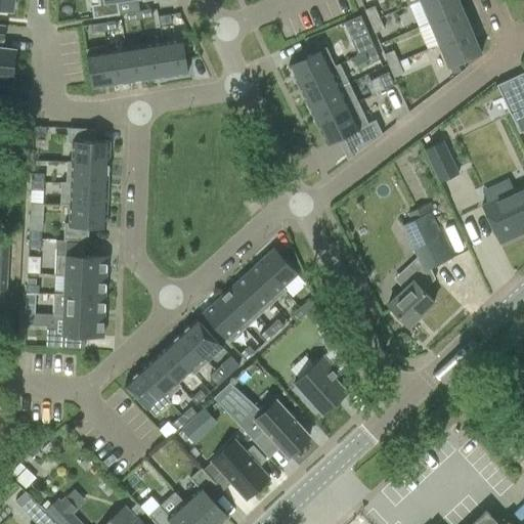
[(0,0),(0,9),(12,11),(13,0),(0,0)]
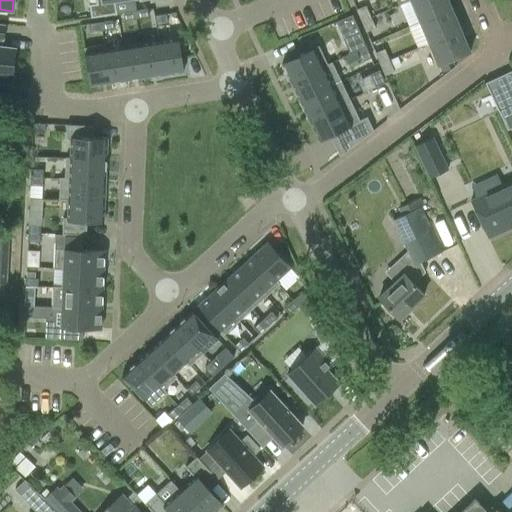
[(114,3),(130,0),(95,0),(96,4),(89,5),(91,18),(116,14),(114,3)]
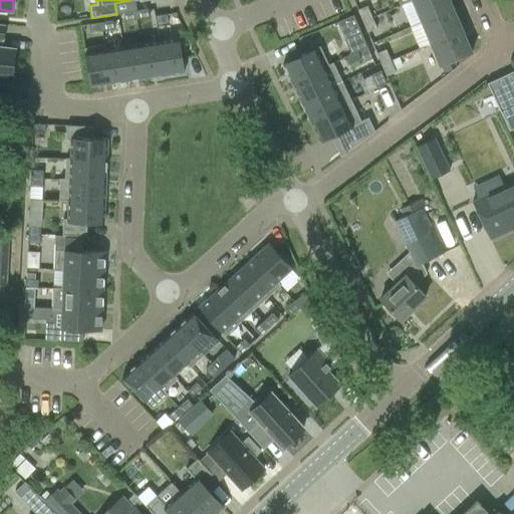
[(449,0),(413,0),(412,1),(421,22),(453,9),(449,0)]
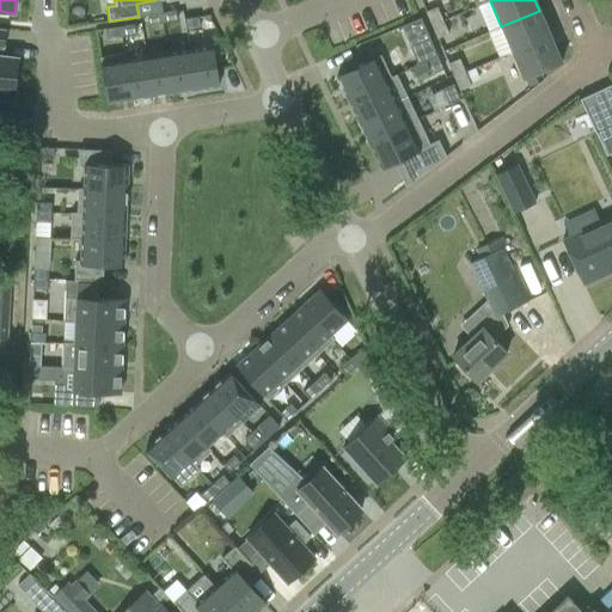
[(442,22),(436,7),(426,12),(432,26),(442,22)]
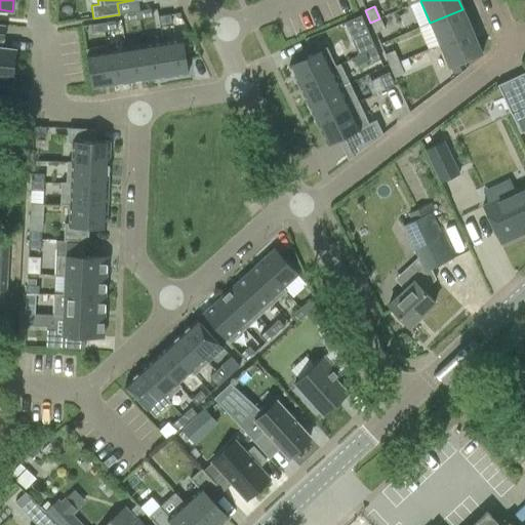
[(139,19),(152,17),(151,9),(138,11),(139,19)]
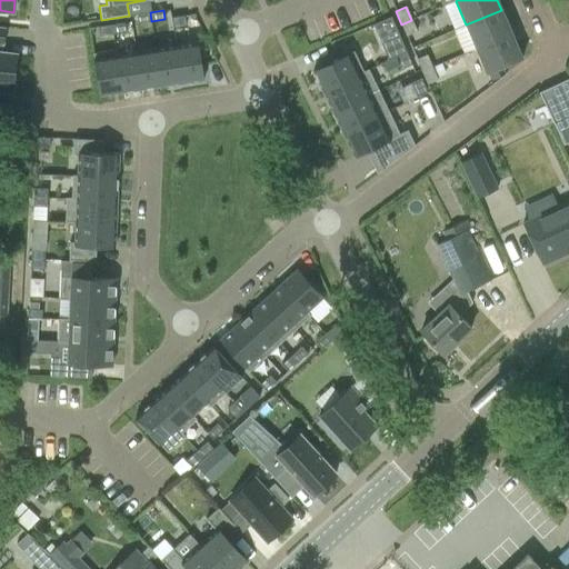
[(501,10),(466,25),(476,49),(511,35),(501,10)]
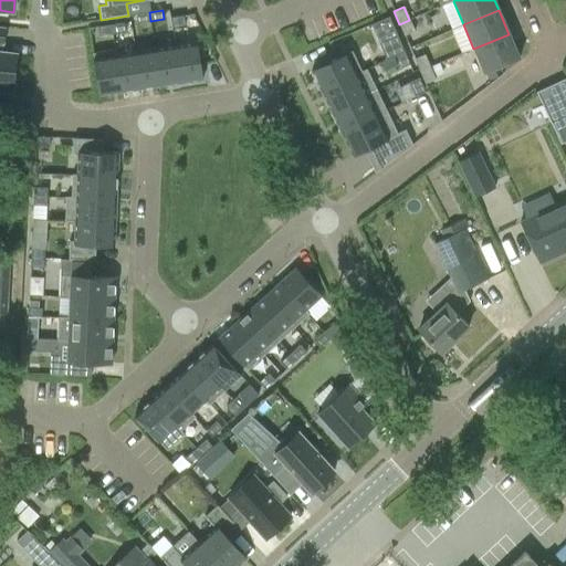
[(150,21),(149,12),(136,14),(137,23),(150,21)]
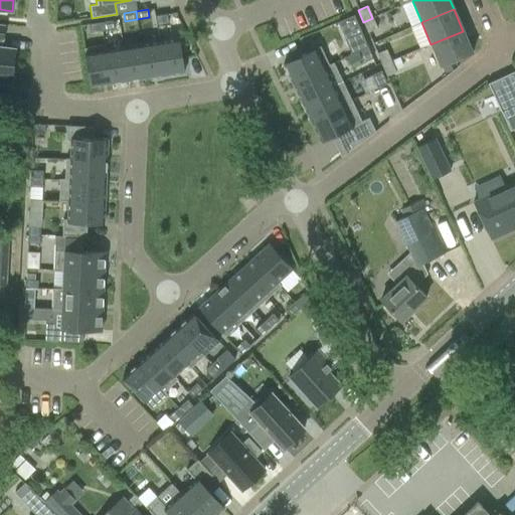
[(156,24),(168,23),(167,15),(155,16),(156,24)]
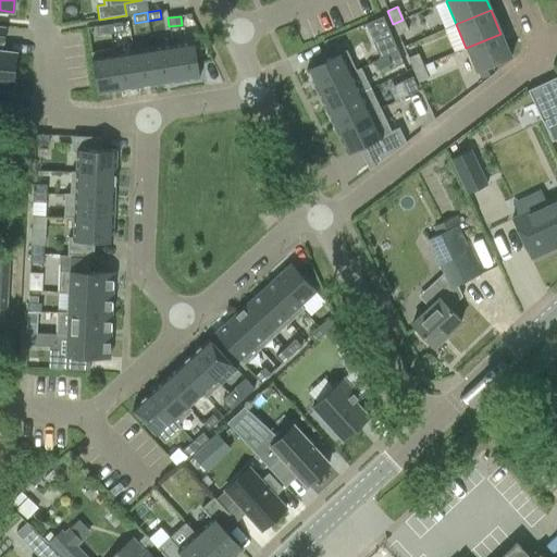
[(381,17),(364,25),(380,60),(386,57),(390,56),(396,52),(381,17)]
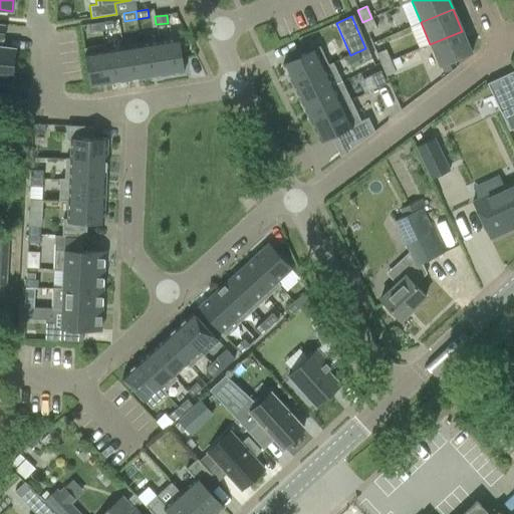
[(376,29),(371,18),(362,22),(366,33),(376,29)]
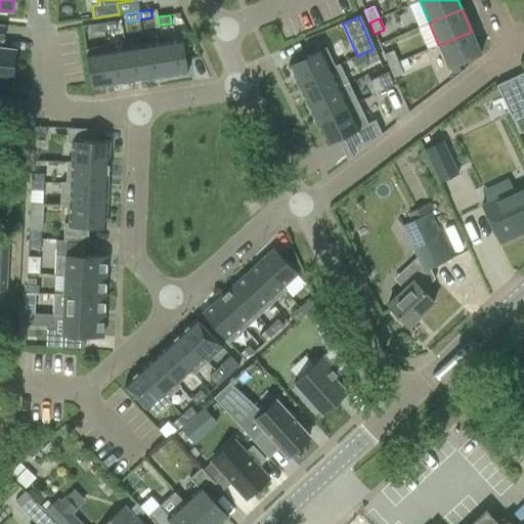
[(102,24),(103,32),(116,30),(115,22),(102,24)]
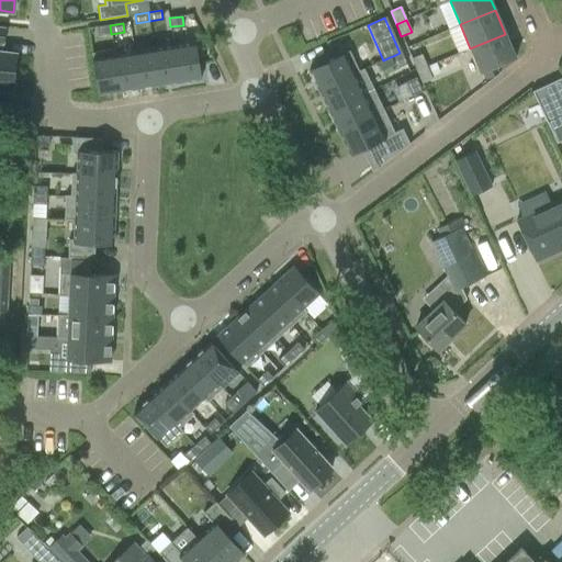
[(111,34),(110,25),(97,27),(98,36),(111,34)]
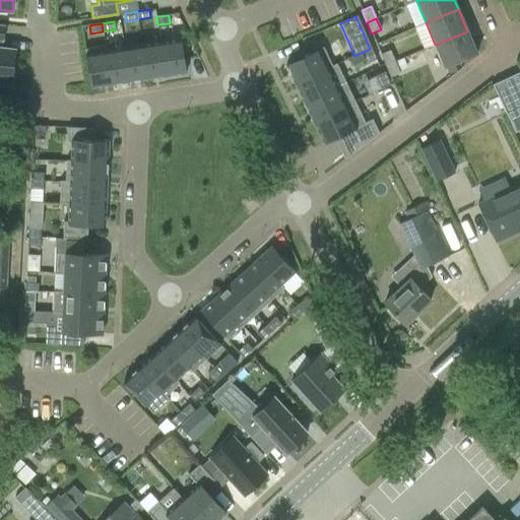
[(0,83),(11,85),(15,51),(0,48),(1,41),(2,41),(4,26),(0,25),(0,83)]
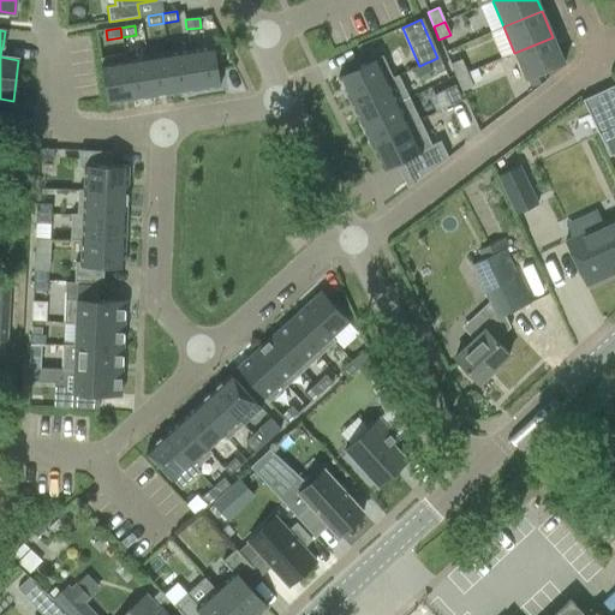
[(553,37),(514,53),(526,79),(565,64),(553,37)]
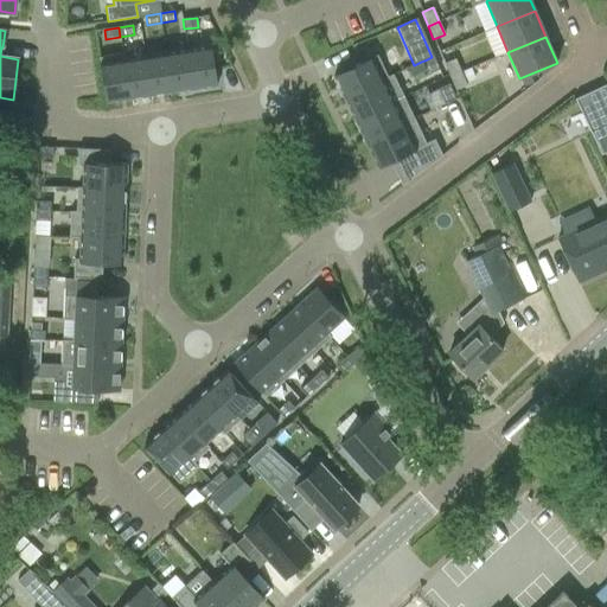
[(205,46),(189,49),(195,89),(217,85),(211,45),(205,46)]
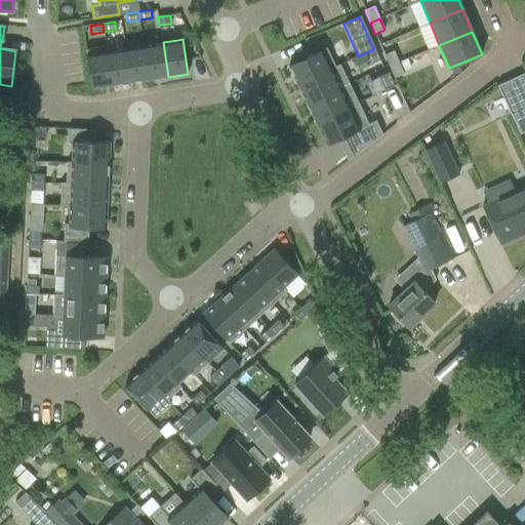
[(168,77),(163,42),(144,45),(150,80),(168,77)]
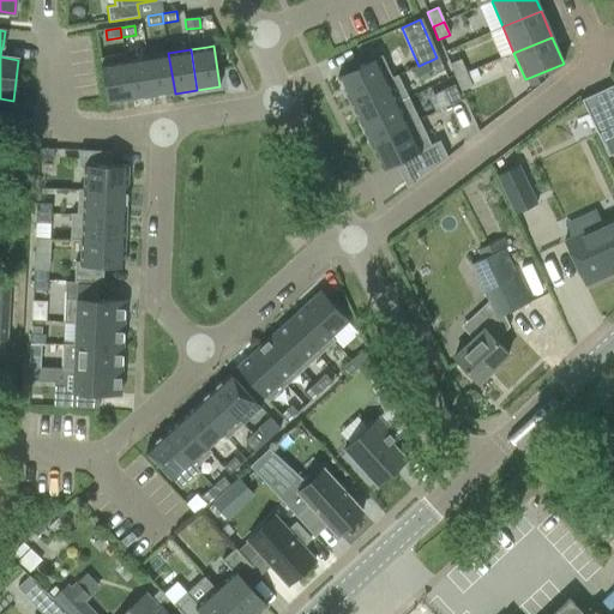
[(175,94),(168,53),(146,56),(152,97),(175,94)]
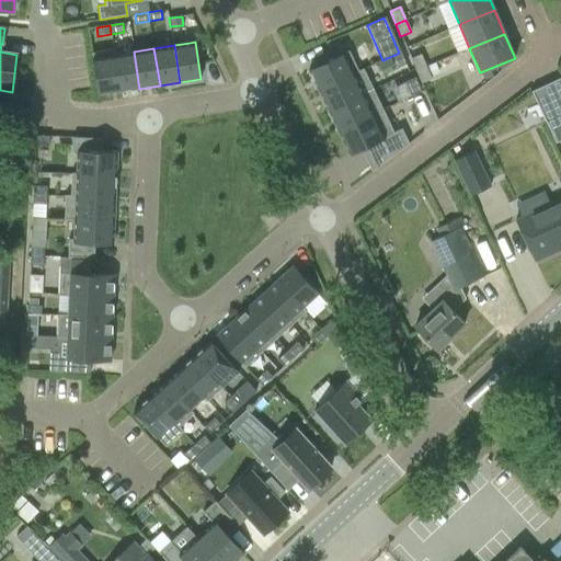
[(118,92),(113,55),(110,55),(110,50),(92,54),(99,95),(118,92)]
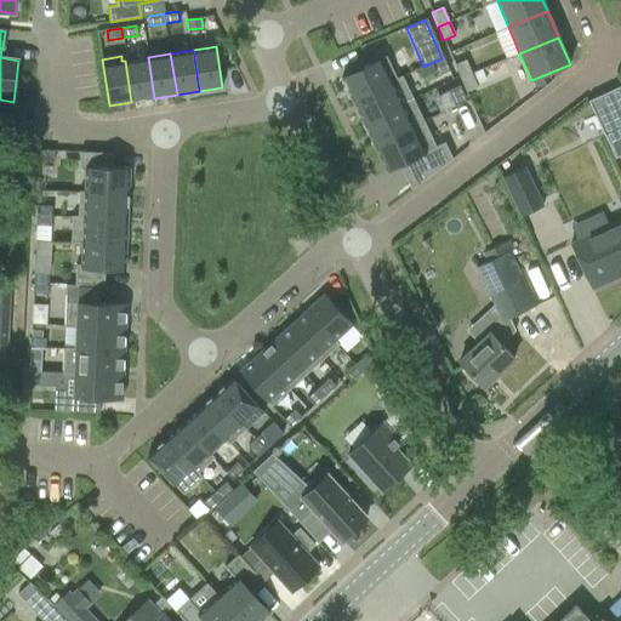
[(386,56),(341,78),(352,101),(397,79),(386,56)]
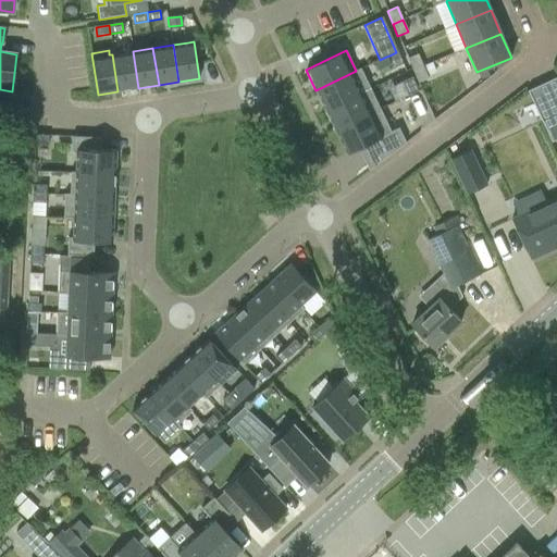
[(138,88),(133,51),(112,54),(118,91),(138,88)]
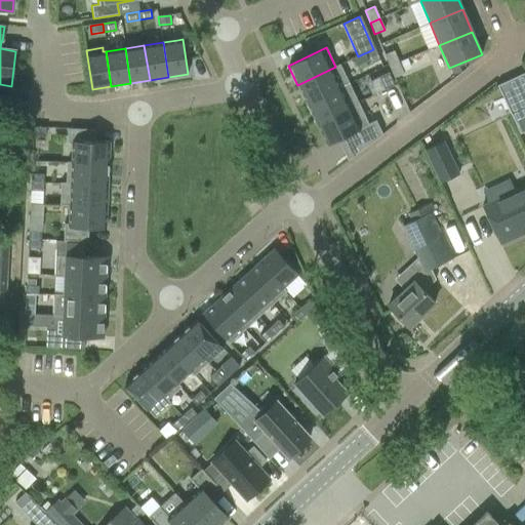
[(379,61),(374,49),(373,49),(367,52),(372,64),(379,61)]
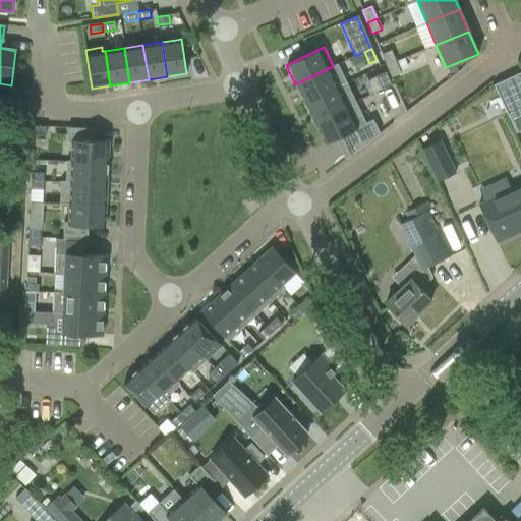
[(396,62),(391,51),(382,55),(386,66),(396,62)]
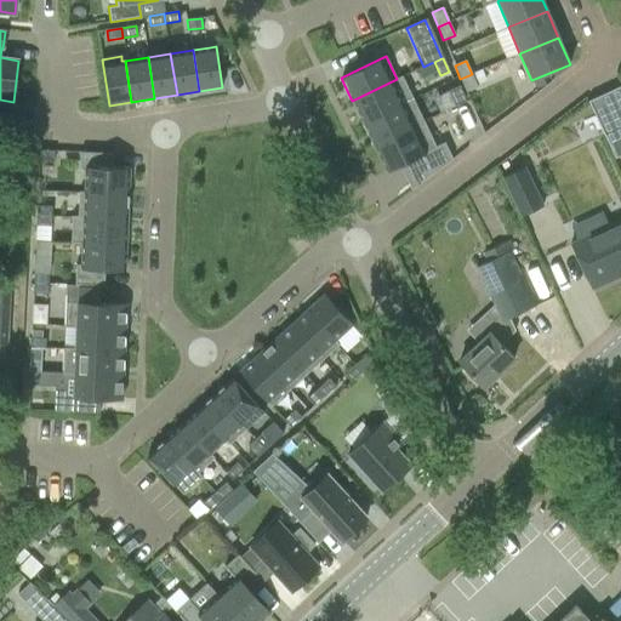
[(423,67),(417,69),(421,79),(436,72),(431,63),(423,67)]
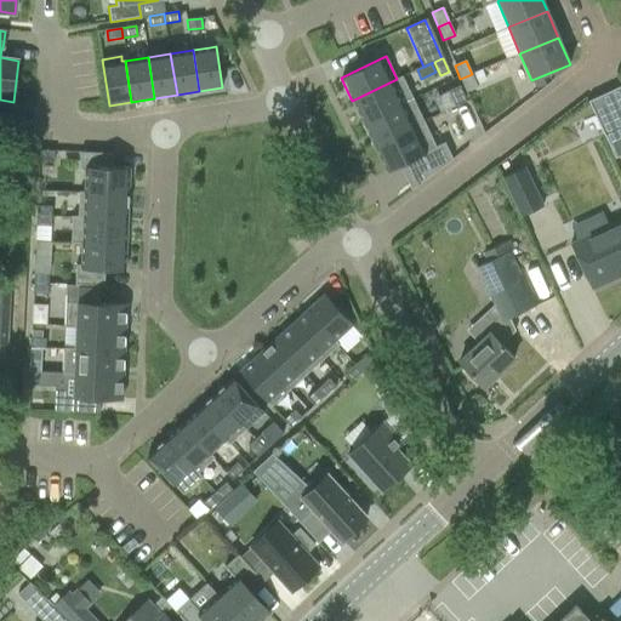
[(477,87),(472,74),(460,79),(466,92),(477,87)]
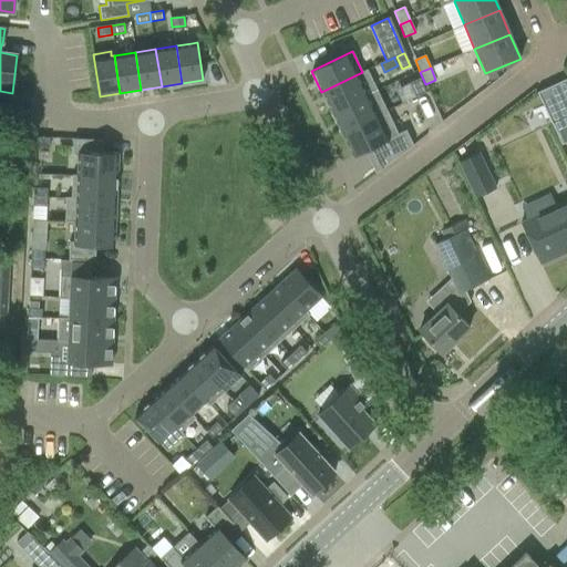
[(362,72),(321,92),(331,112),(377,91),(367,69),(362,72)]
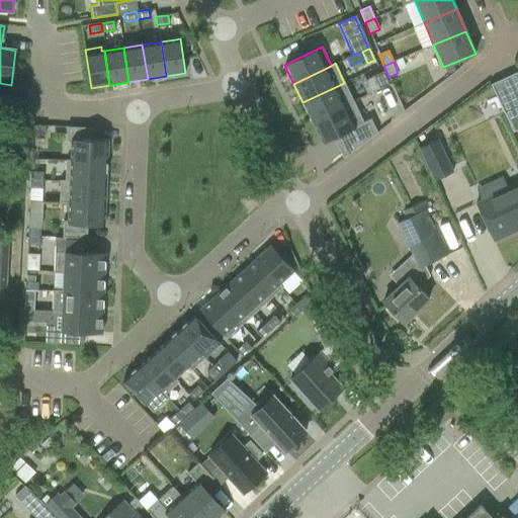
[(517,71),(491,85),(504,113),(517,106),(517,71)]
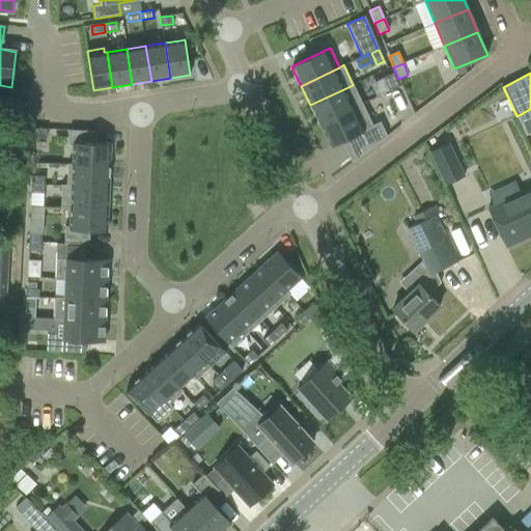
[(398,87),(393,74),(384,78),(389,91),(398,87)]
